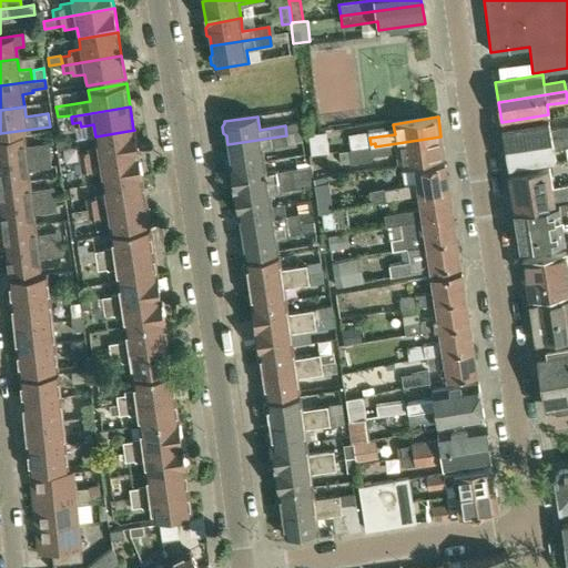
[(504,145),(567,135),(567,124),(550,129),(548,119),(501,125),(504,145)]
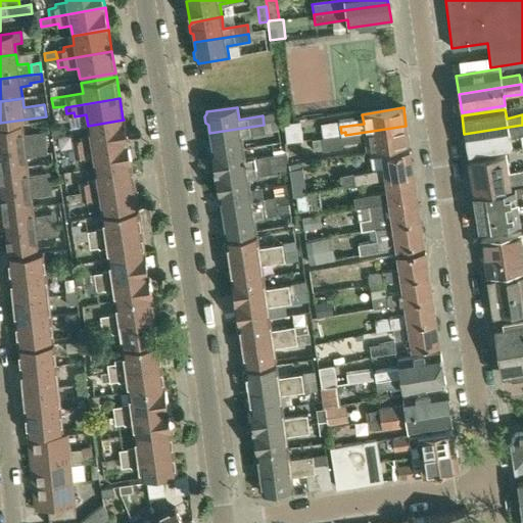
[(127,141),(124,120),(88,126),(89,136),(78,138),(79,142),(72,143),(73,150),(127,141)]
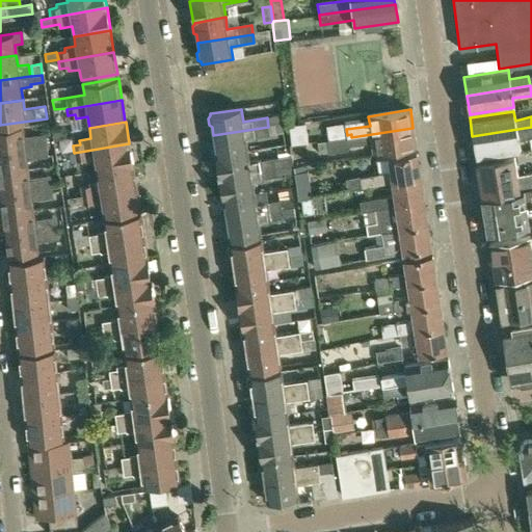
[(214,143),(212,147),(213,153),(216,154),(216,156),(247,151),(245,139),(270,135),(268,127),(213,135),(214,143)]
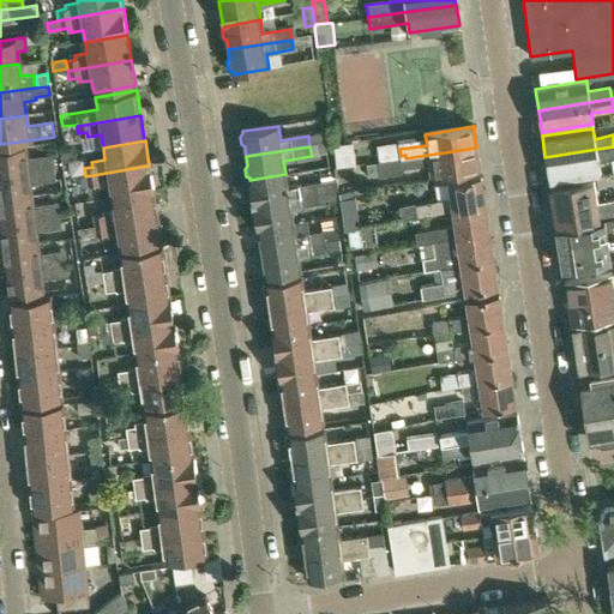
[(613,158),(613,146),(545,157),(548,179),(599,172),(597,161),(613,158)]
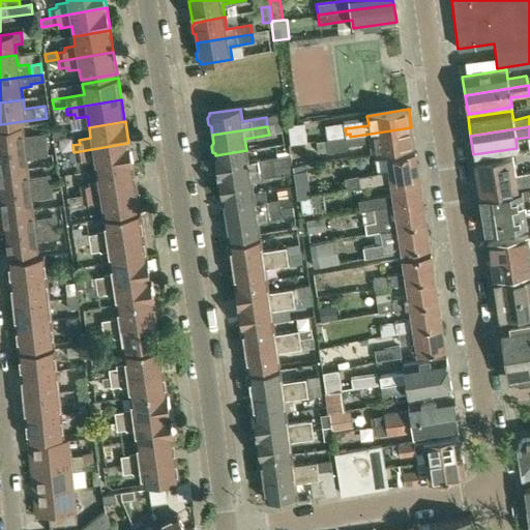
[(0,129),(0,150),(43,145),(42,136),(23,138),(22,127),(0,129)]
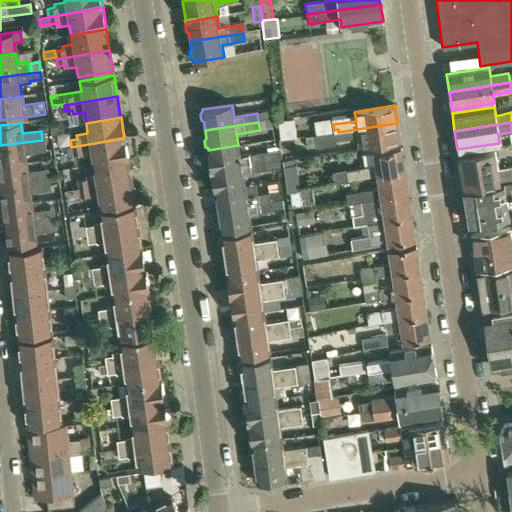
[(397,123),(338,132),(315,136),(317,147),(335,144),(336,142),(359,138),(360,147),(400,140),(397,123)]
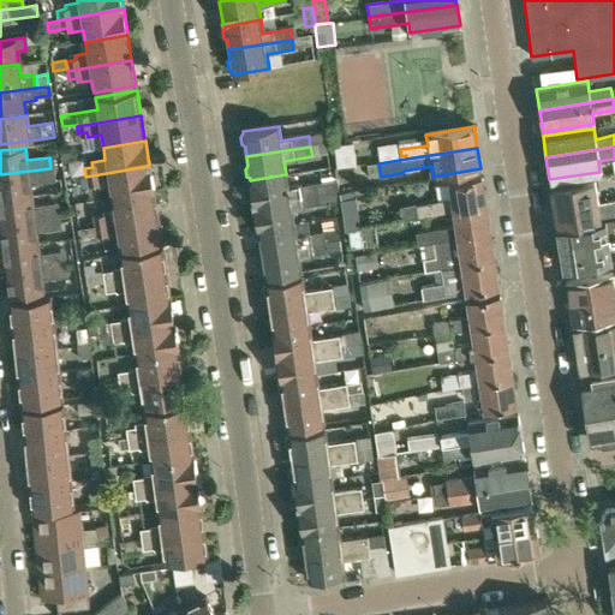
[(96,187),(109,186),(111,198),(154,191),(149,166),(85,177),(88,184),(95,183),(96,187)]
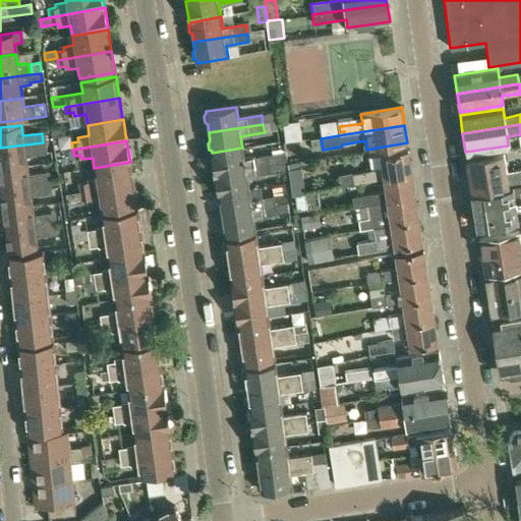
[(0,169),(26,166),(25,156),(44,153),(43,142),(0,148),(0,169)]
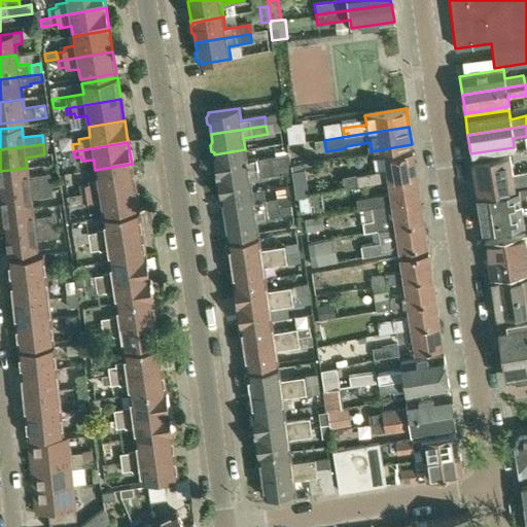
[(214,154),(213,154),(217,177),(273,168),(271,157),(247,162),(245,149),(214,154)]
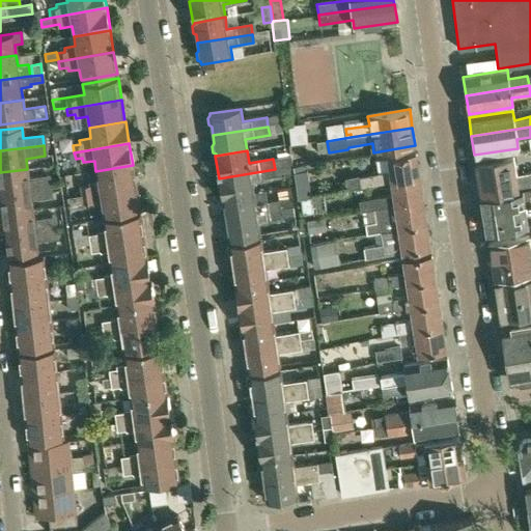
[(387,182),(391,182),(419,175),(416,152),(388,158),(390,170),(385,171),(359,176),(358,175),(345,177),(347,189),(387,182)]
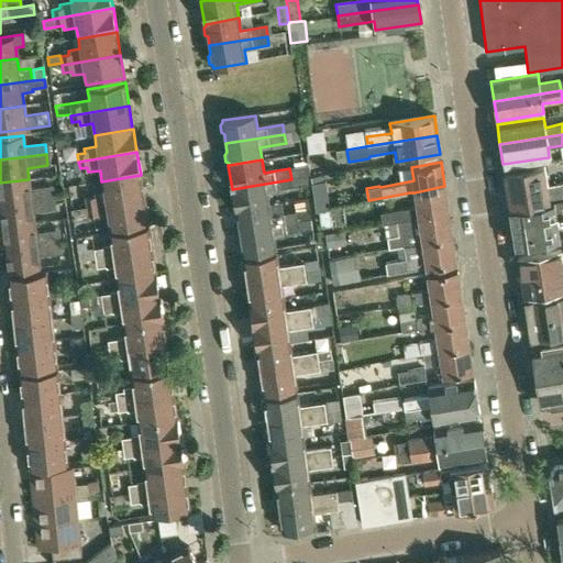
[(504,170),(510,209),(562,199),(562,184),(547,186),(543,164),(504,170)]
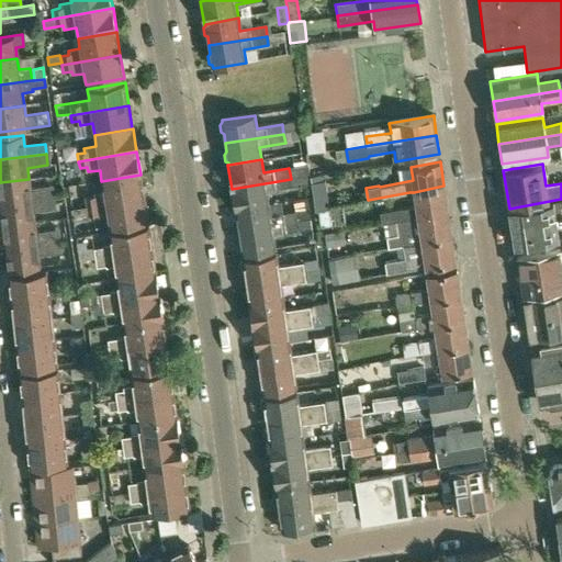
[(87,208),(143,198),(139,176),(141,176),(141,175),(101,181),(103,192),(92,194),(92,199),(86,200),(87,208)]
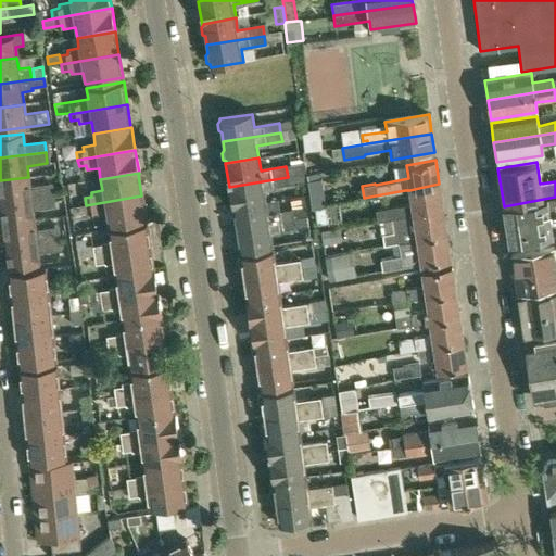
[(29,188),(28,177),(0,180),(0,202),(51,197),(50,186),(29,188)]
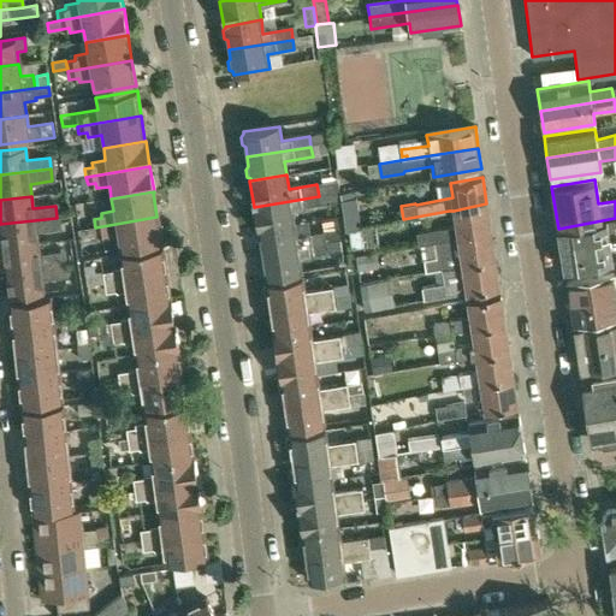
[(319,196),(254,207),(256,229),(259,229),(259,231),(295,225),(294,213),(320,208),(319,196)]
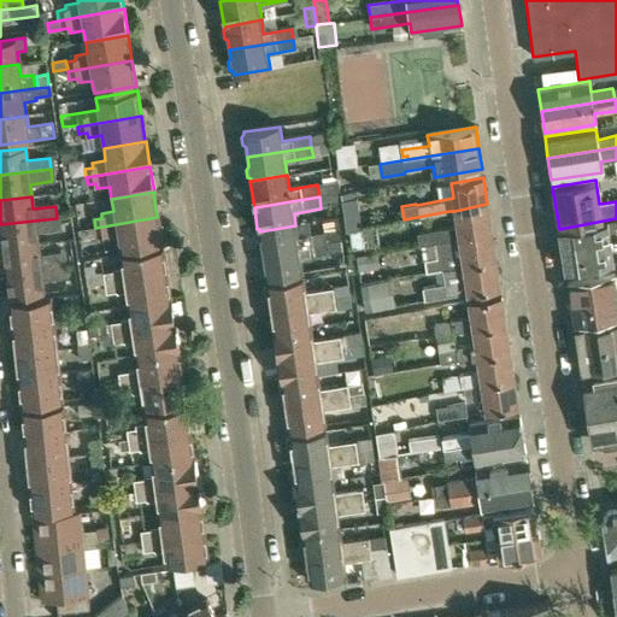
[(341,199),(346,231),(362,228),(357,197),(341,199)]
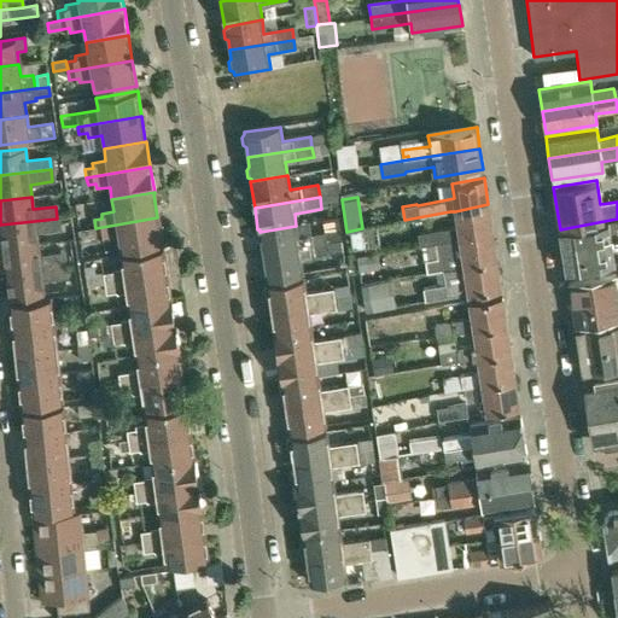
[(419,245),(459,238),(493,232),(488,204),(455,211),(458,226),(417,233),(419,245)]
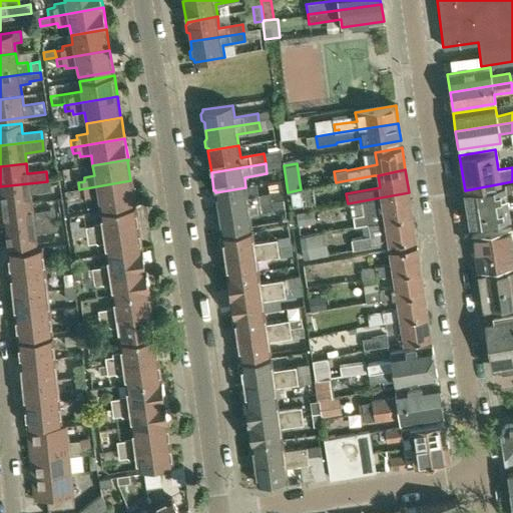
[(134,201),(130,180),(79,189),(80,196),(87,194),(87,198),(97,197),(99,207),(134,201)]
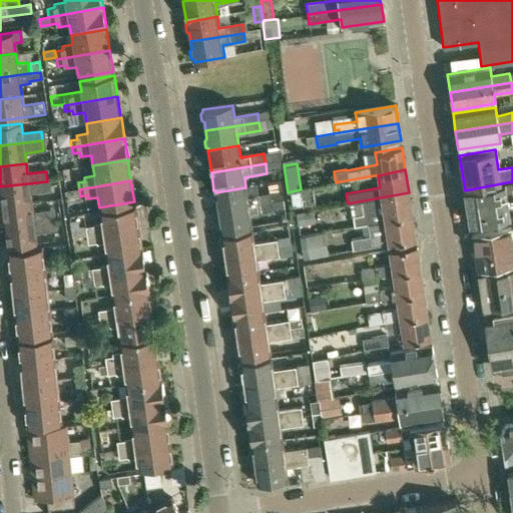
[(48,191),(47,181),(0,186),(0,188),(2,207),(31,203),(30,193),(48,191)]
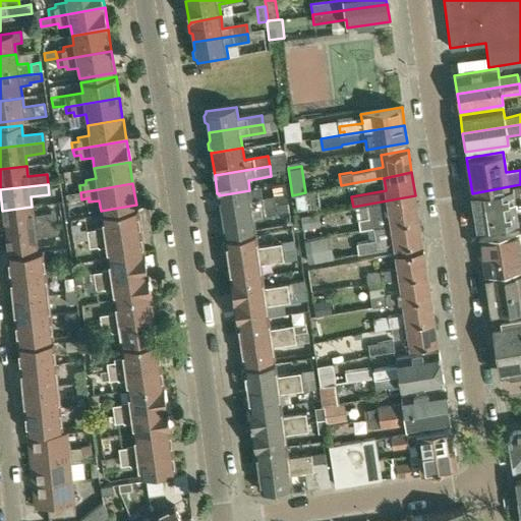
[(520,184),(472,193),(477,228),(518,221),(518,220),(520,217),(520,184)]
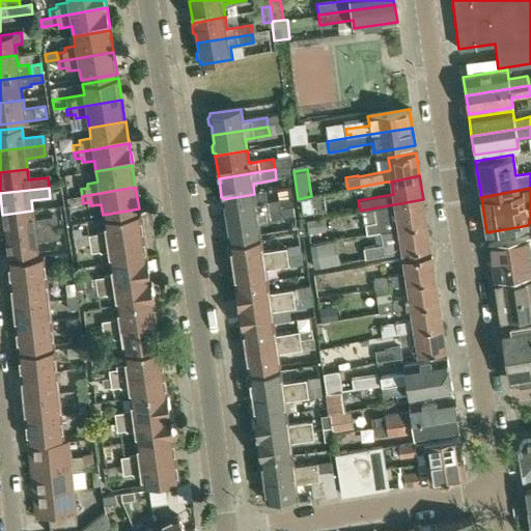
[(223,199),(220,202),(221,210),(225,212),(226,219),(281,211),(279,202),(256,205),(254,194),(223,199)]
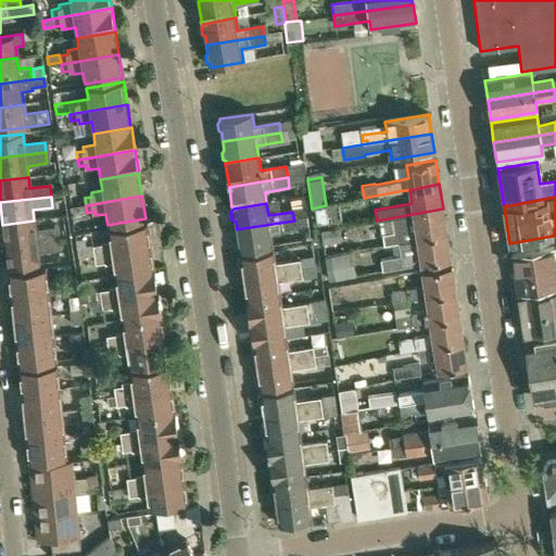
[(326,205),(312,209),(315,223),(329,220),(326,205)]
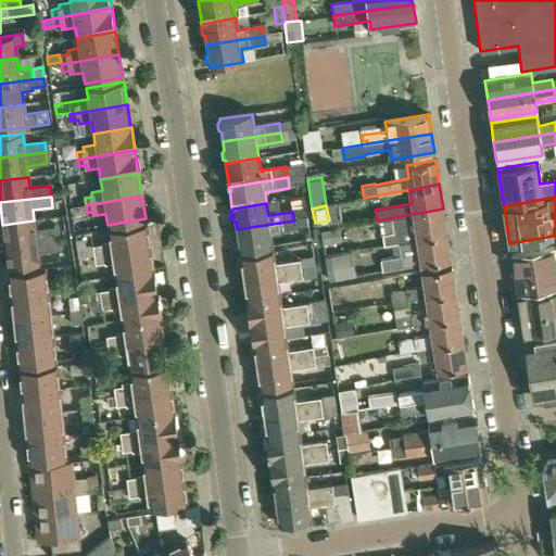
[(446,234),(443,209),(413,214),(415,228),(382,234),(384,245),(399,242),(446,234)]
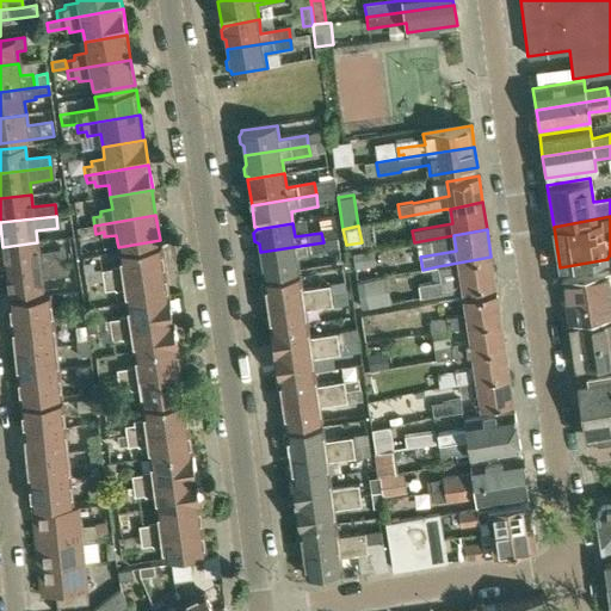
[(337,240),(323,242),(325,252),(329,252),(338,251),(337,240)]
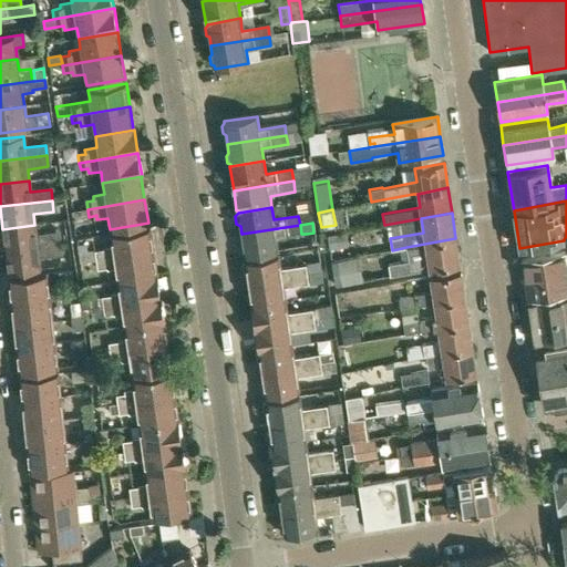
[(35,236),(34,225),(2,229),(6,251),(58,245),(57,234),(35,236)]
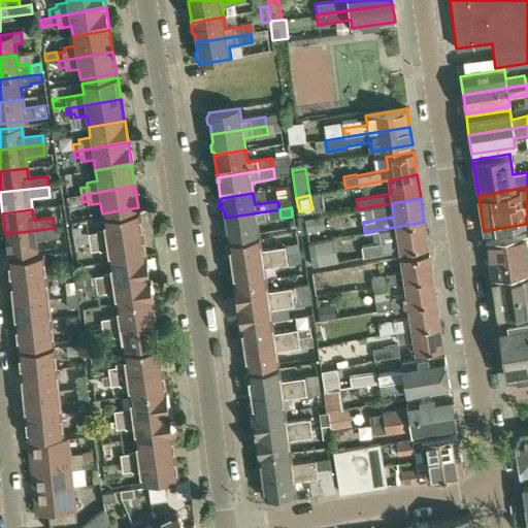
[(226,225),(224,228),(225,235),(228,236),(228,238),(259,233),(257,222),(281,218),(279,209),(225,218),(226,225)]
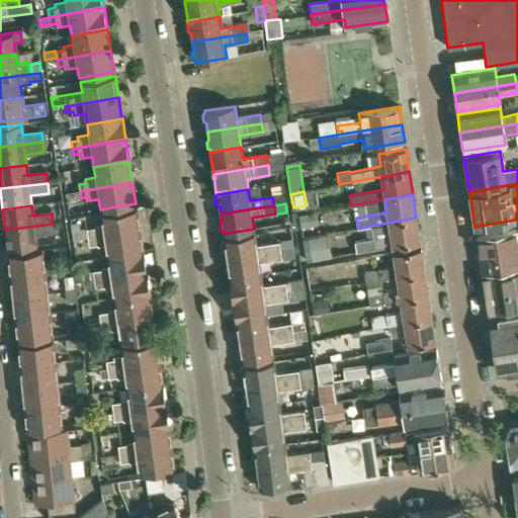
[(101,213),(103,226),(73,230),(74,240),(88,238),(140,230),(137,208),(101,213)]
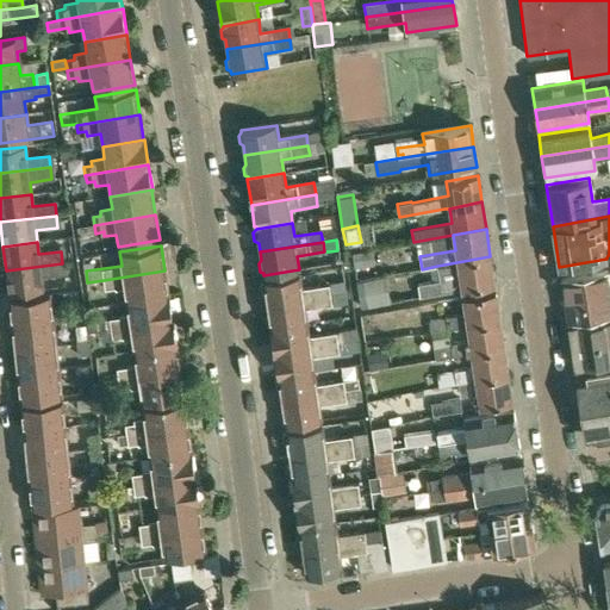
[(352,253),(354,268),(372,265),(371,250),(352,253)]
